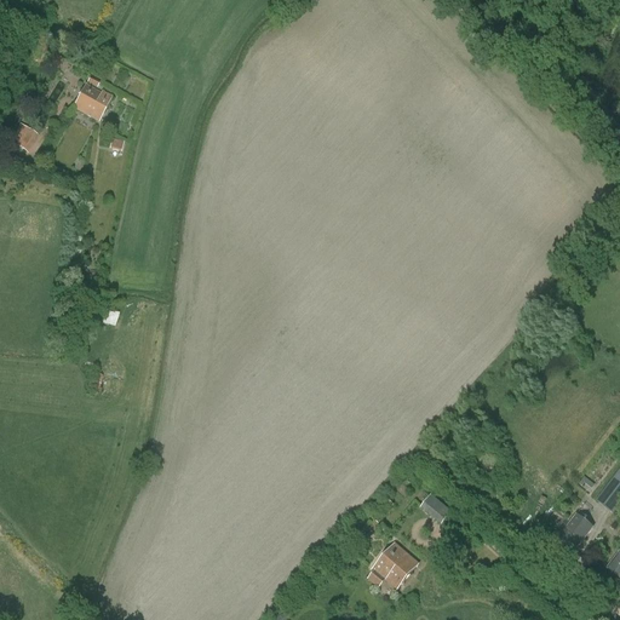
[(53,50),(46,63),(58,70),(64,59),(56,55),(57,52),(53,50)]
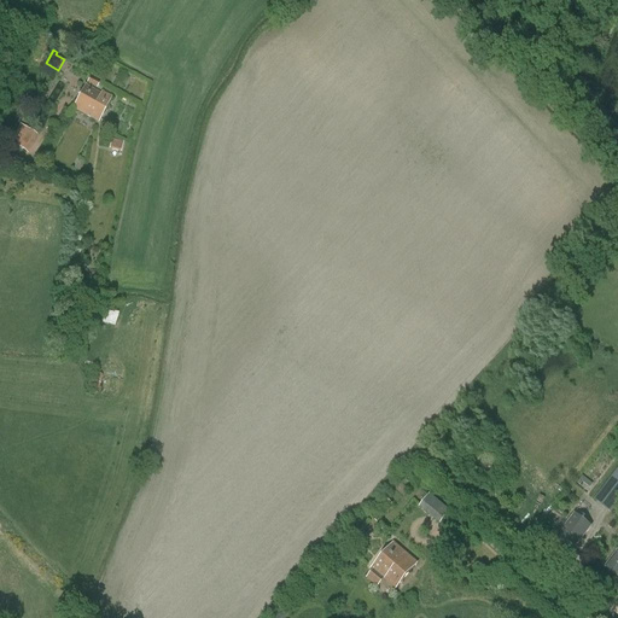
[(101,93),(100,95),(85,87),(74,108),(98,122),(111,99),(101,93)]
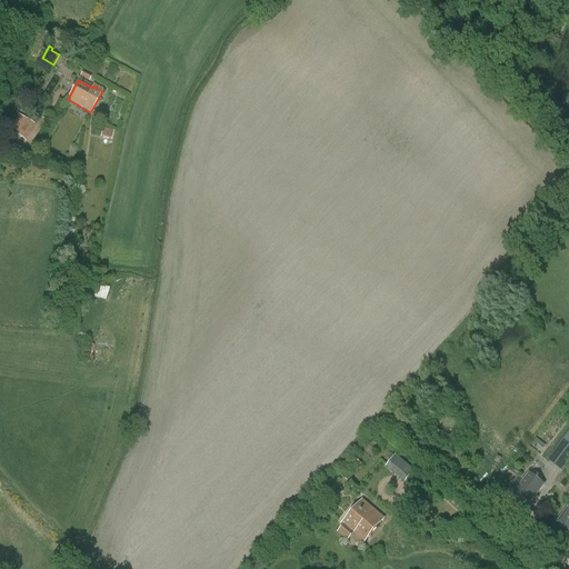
[(8,133),(28,140),(33,122),(13,116),(8,133)]
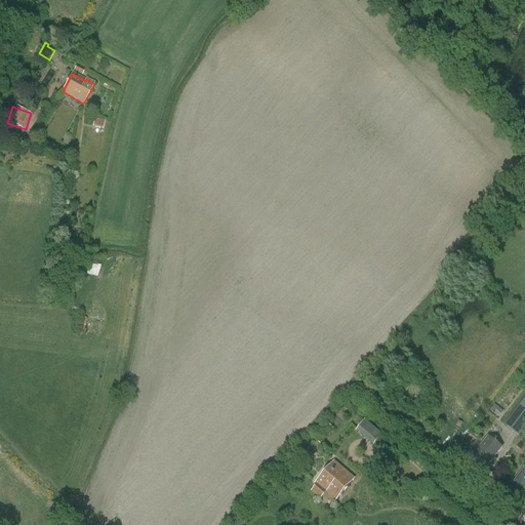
[(93,127),(103,129),(105,121),(95,118),(93,127)]
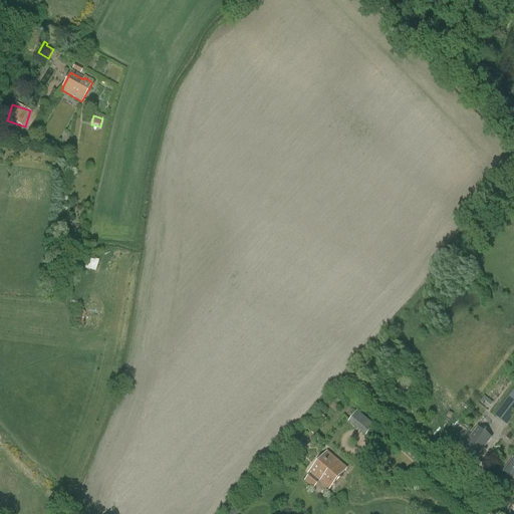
[(84,269),(95,272),(97,265),(86,261),(70,257),(66,271),(78,274),(79,270),(83,272),(84,269)]
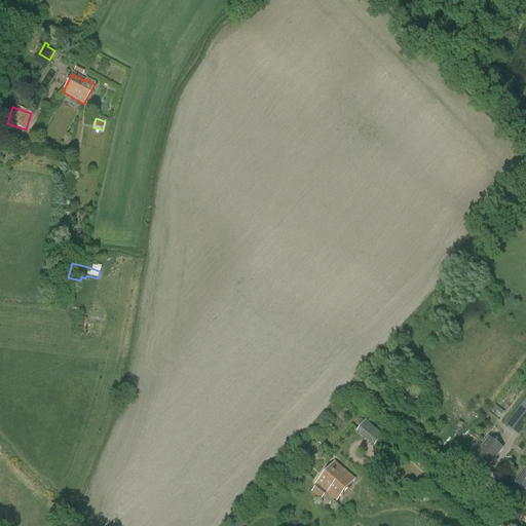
[(75,284),(66,282),(63,296),(71,299),(75,284)]
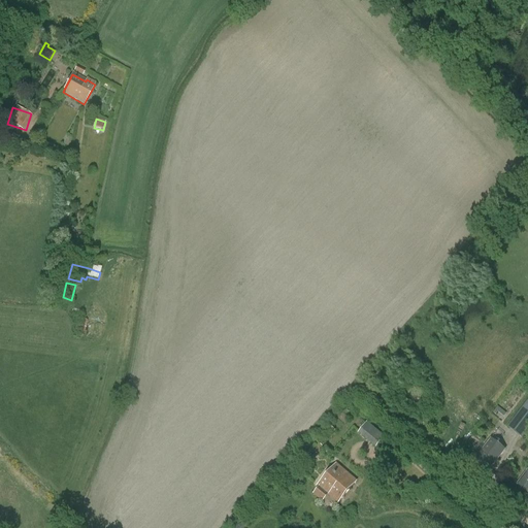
[(527,400),(507,427),(522,438),(527,430),(527,400)]
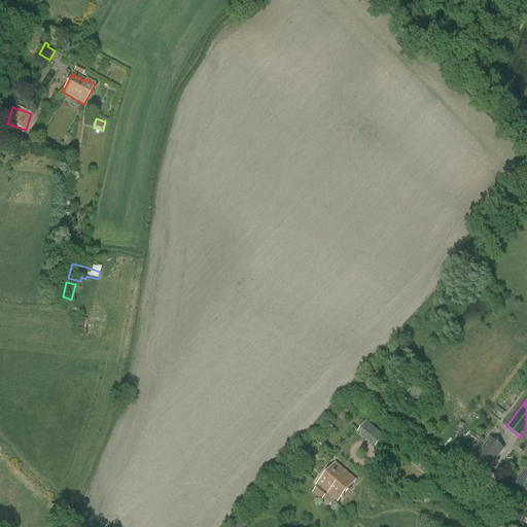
[(357,432),(375,447),(384,436),(366,422),(357,432)]
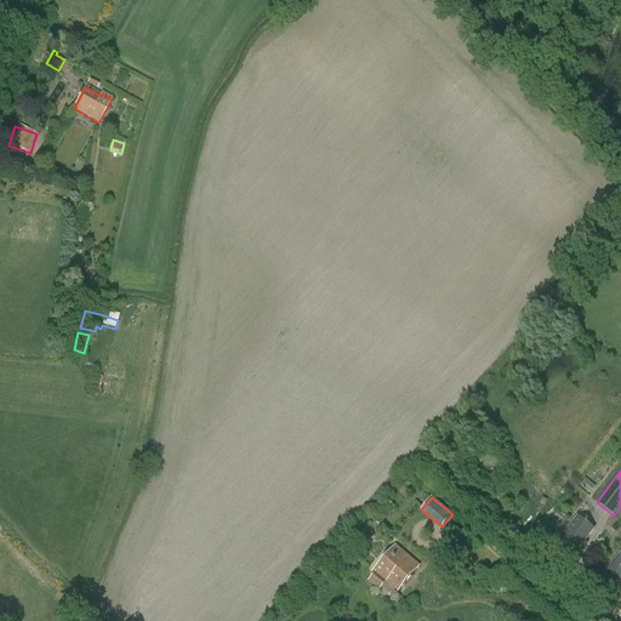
[(372,520),(379,527),(388,516),(381,510),(372,520)]
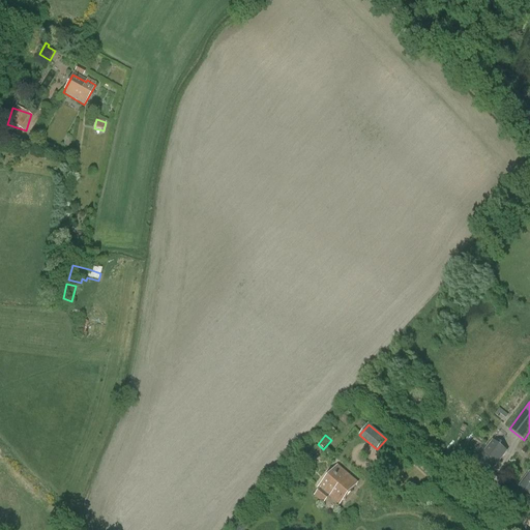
[(484,465),(478,473),(486,479),(508,450),(495,439),(478,460),(484,465)]
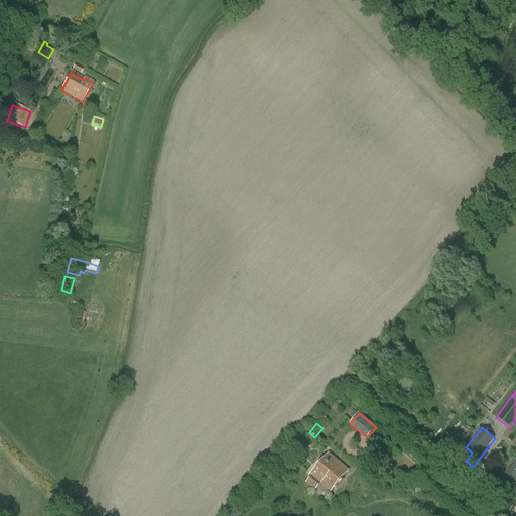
[(350,471),(329,453),(309,476),(319,485),(320,485),(331,493),(350,471)]
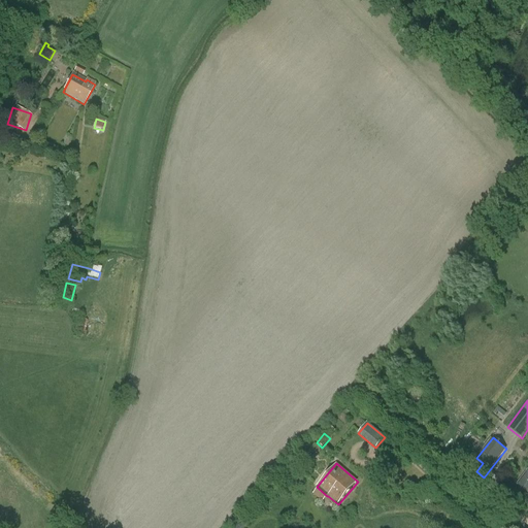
[(527,471),(518,485),(527,492),(527,471)]
